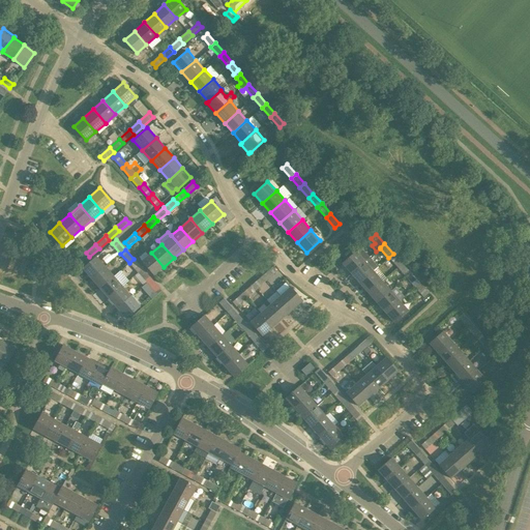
[(343,263),(351,273),(364,261),(356,252),(343,263)]
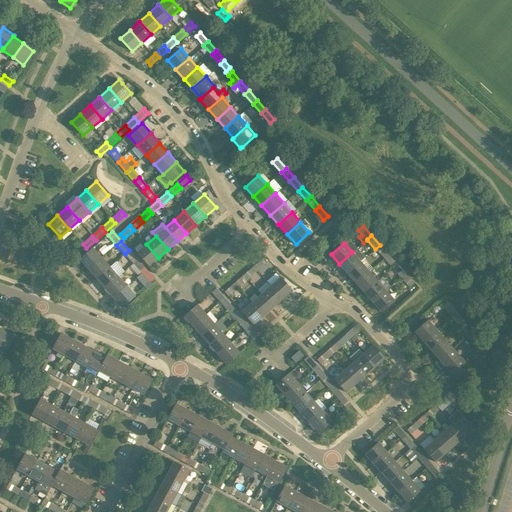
[(77,257),(86,248),(83,244),(73,253),(77,257)]
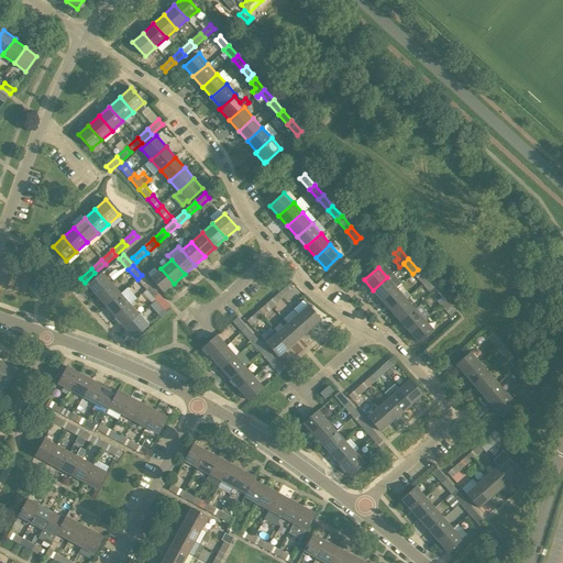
[(164,293),(174,284),(161,268),(151,278),(164,293)]
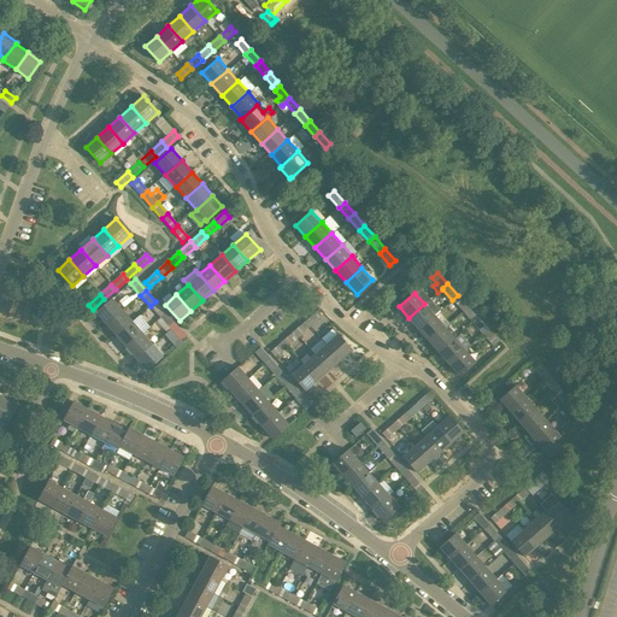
[(458,295),(452,300),(463,312),(468,307),(458,295)]
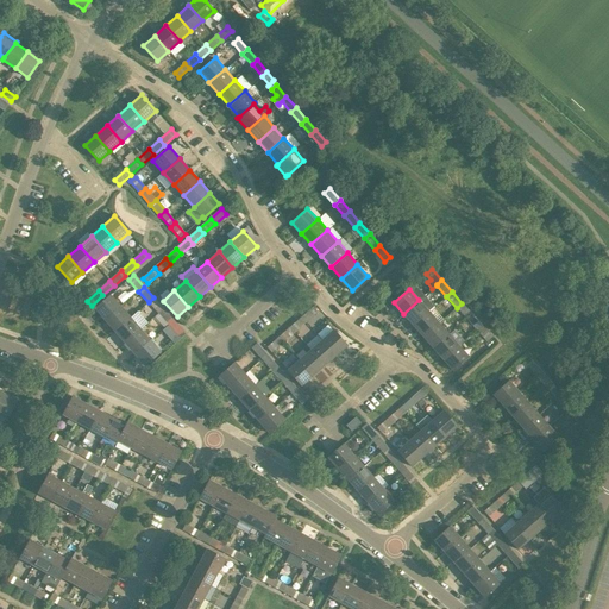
[(95,309),(105,321),(120,307),(110,296),(95,309)]
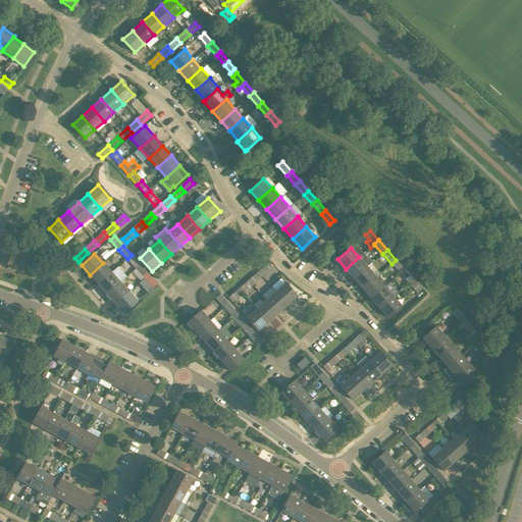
[(141,265),(132,255),(127,259),(136,269),(141,265)]
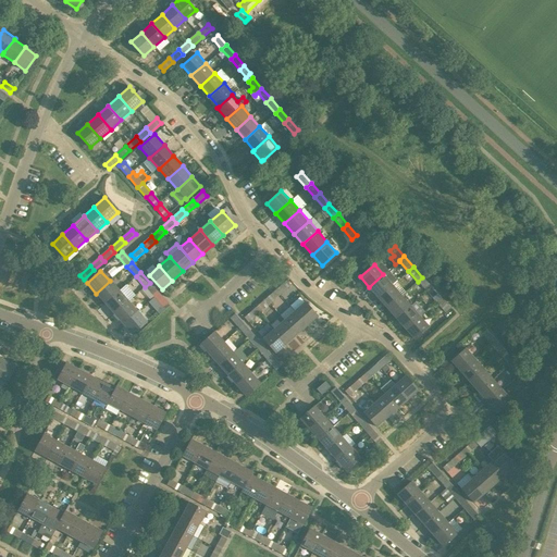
[(383,274),(369,287),(379,297),(393,285),(383,274)]
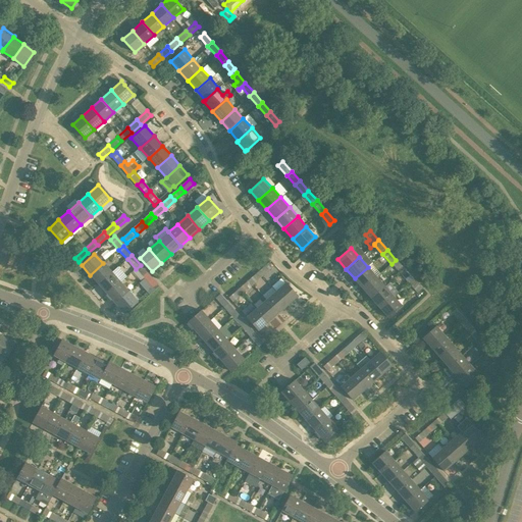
[(396,260),(392,264),(400,273),(405,269),(396,260)]
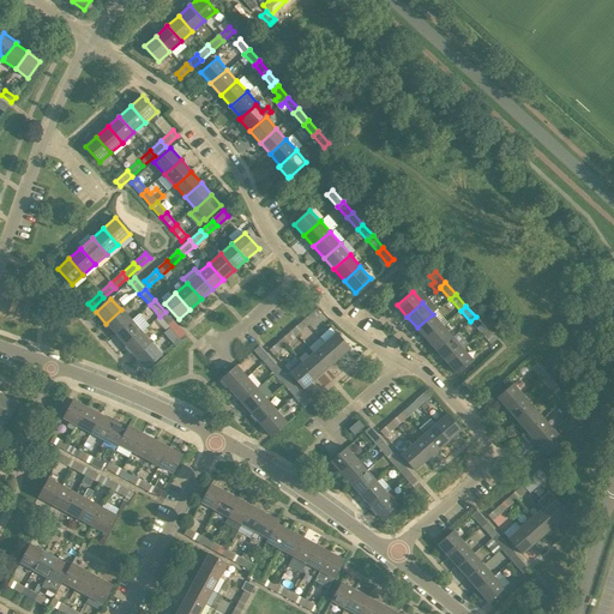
[(121,309),(106,324),(115,335),(131,320),(121,309)]
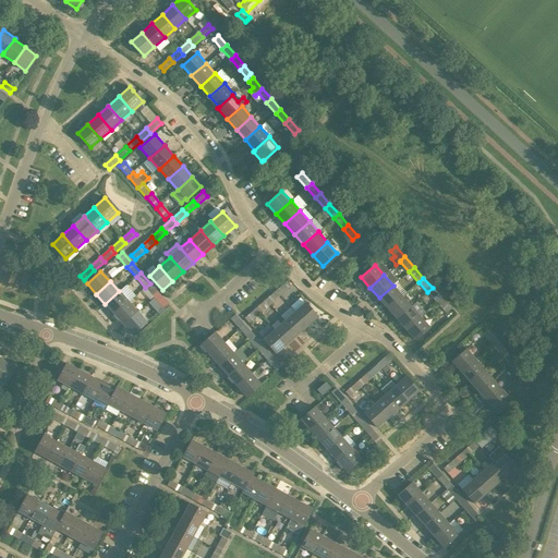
[(287,281),(276,291),(280,296),(291,287),(287,281)]
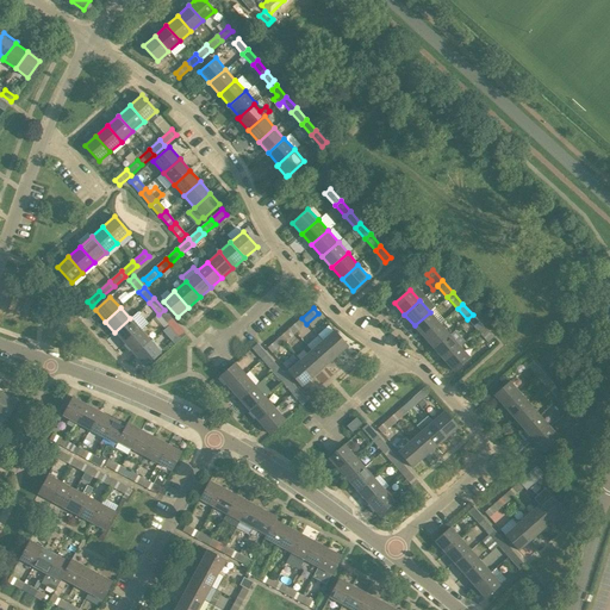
[(174,321),(165,310),(159,315),(168,325),(174,321)]
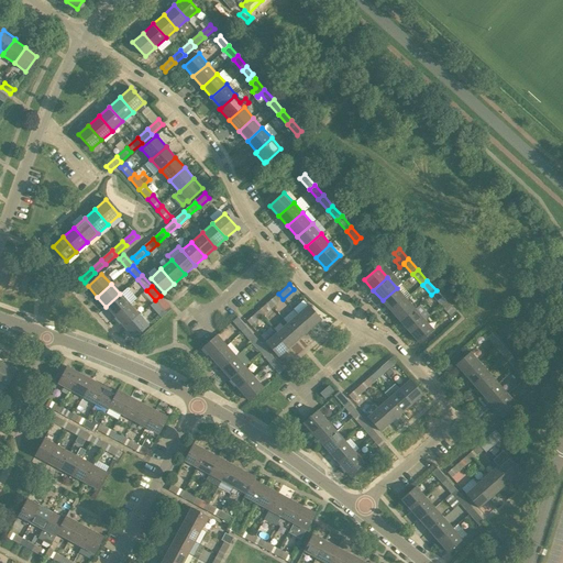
[(120,294),(106,307),(116,317),(130,305),(136,299),(128,288),(120,294)]
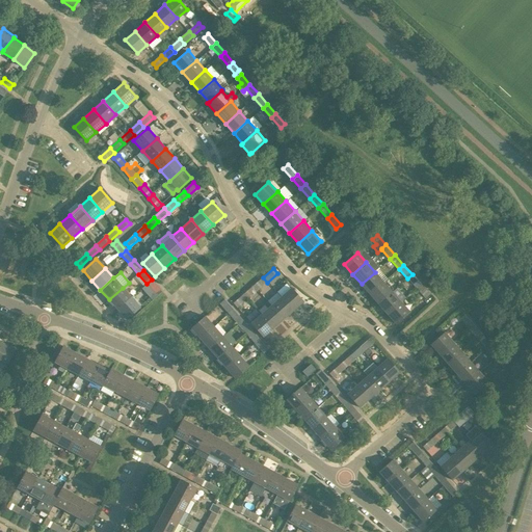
[(375,272),(362,284),(370,294),(383,283),(375,272)]
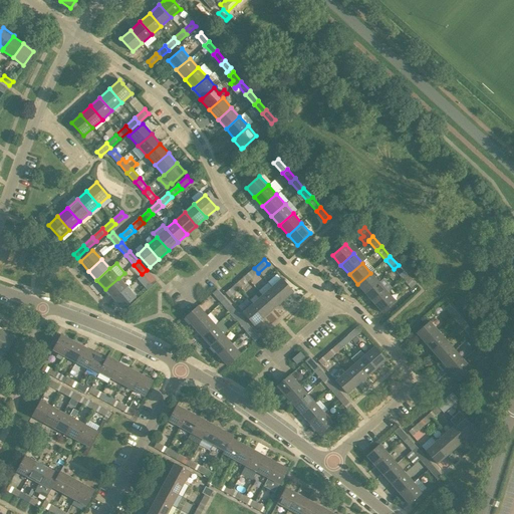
[(399,265),(394,269),(402,279),(407,275),(399,265)]
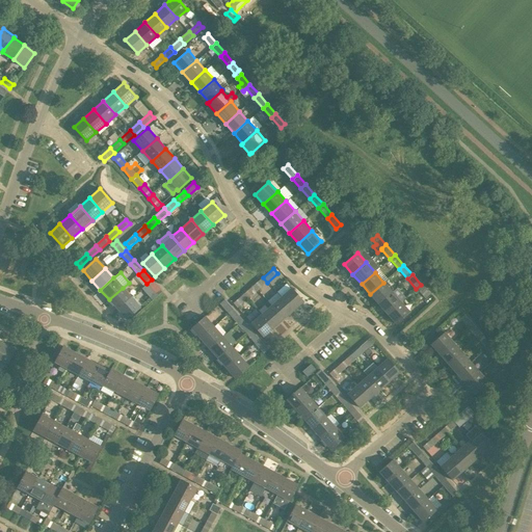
[(253,287),(257,291),(267,283),(263,277),(253,287)]
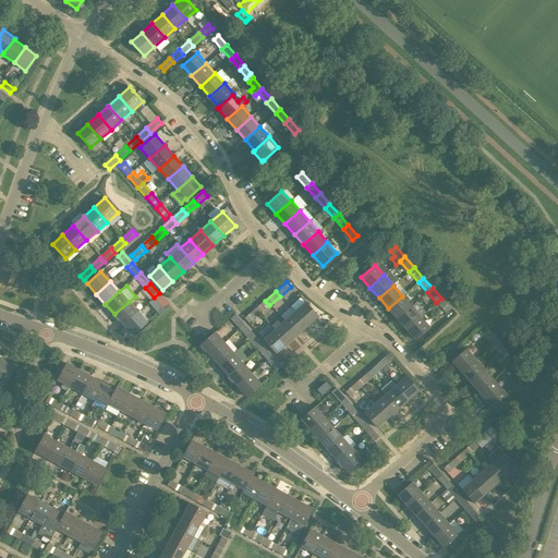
[(169,304),(159,293),(154,298),(164,308),(169,304)]
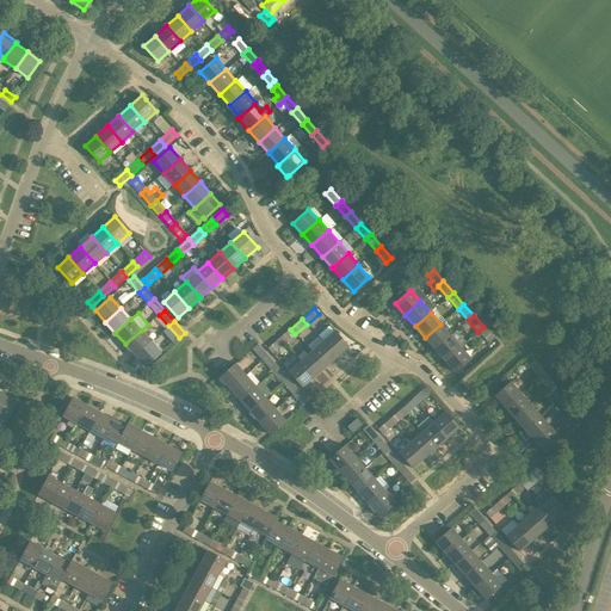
[(440,325),(425,338),(436,350),(451,335),(440,325)]
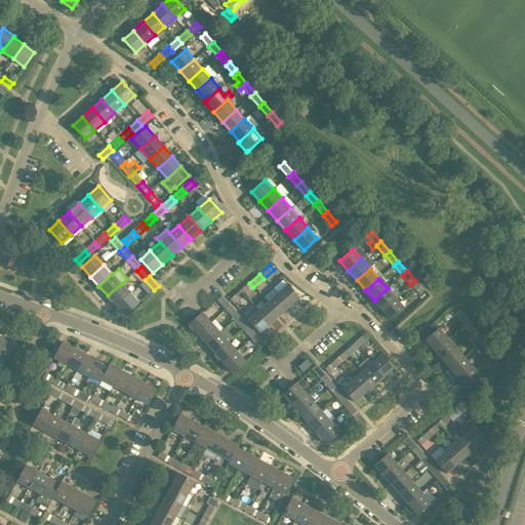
[(423,291),(415,281),(410,285),(419,295),(423,291)]
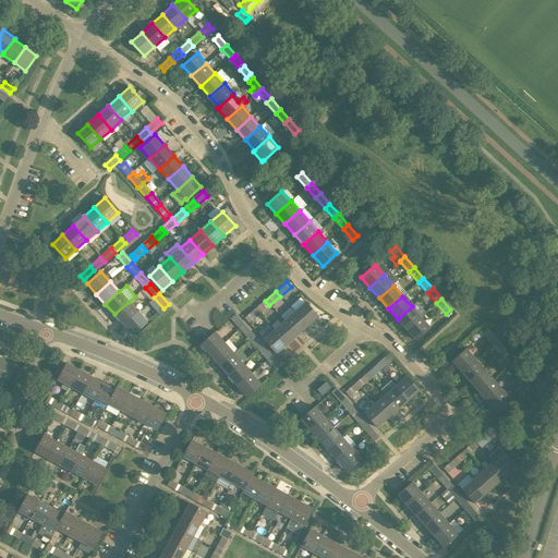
[(258,314),(269,305),(265,301),(255,310),(258,314)]
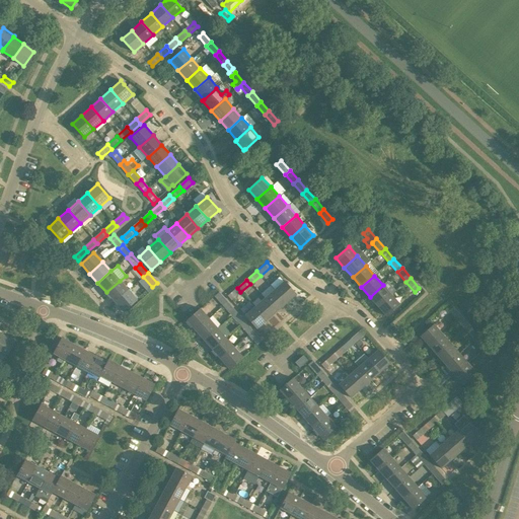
[(120,281),(106,292),(115,302),(128,290),(120,281)]
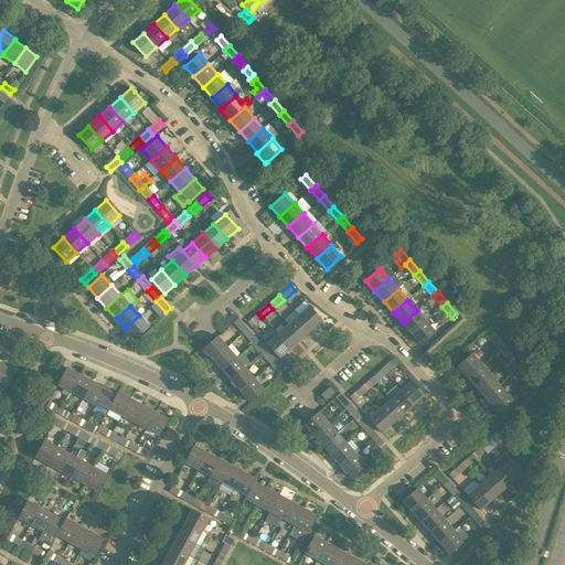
[(309,306),(298,316),(310,331),(322,320),(309,306)]
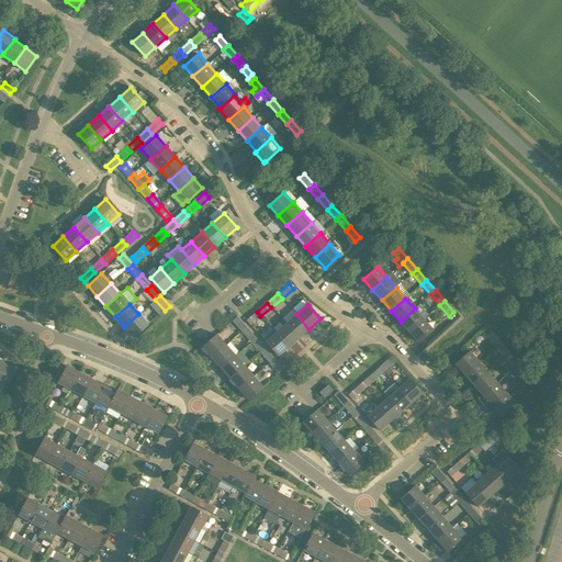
[(415,308),(401,322),(409,332),(424,318),(415,308)]
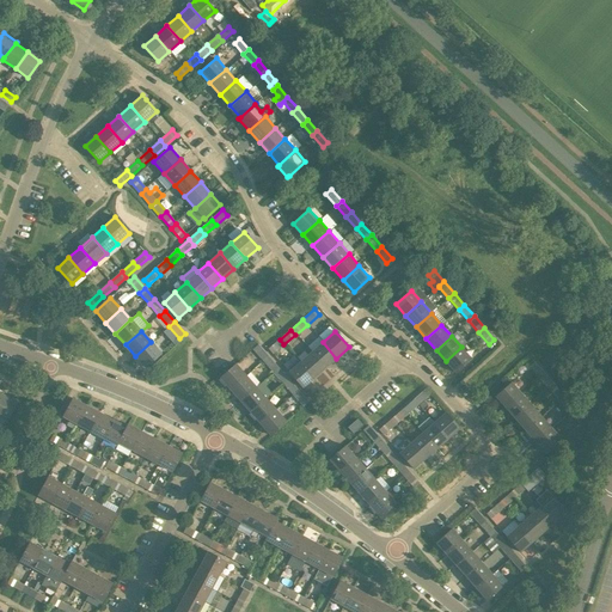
[(273,355),(283,344),(280,340),(268,349),(273,355)]
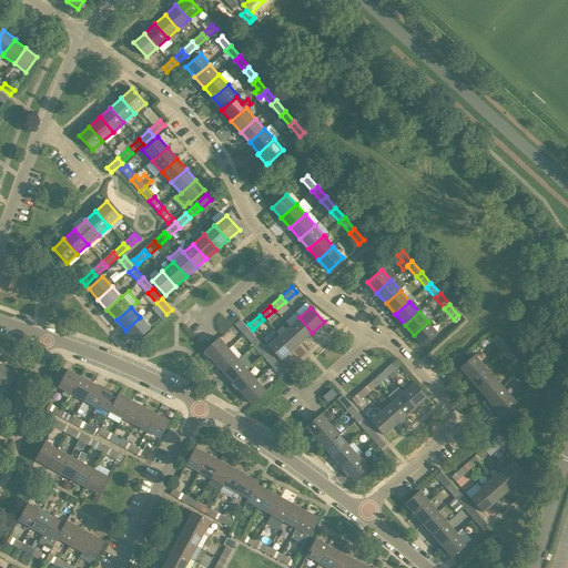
[(150,328),(140,317),(125,331),(135,341),(150,328)]
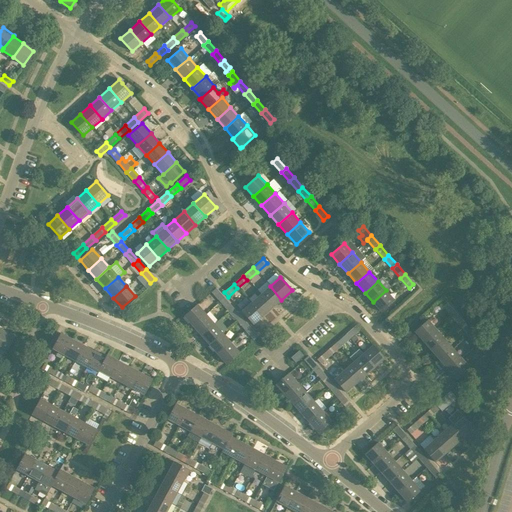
[(281,300),(270,286),(260,295),(272,308),(281,300)]
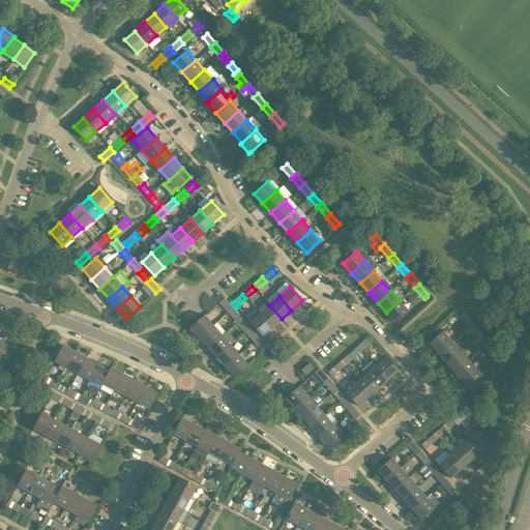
[(218,303),(228,313),(232,308),(223,299),(218,303)]
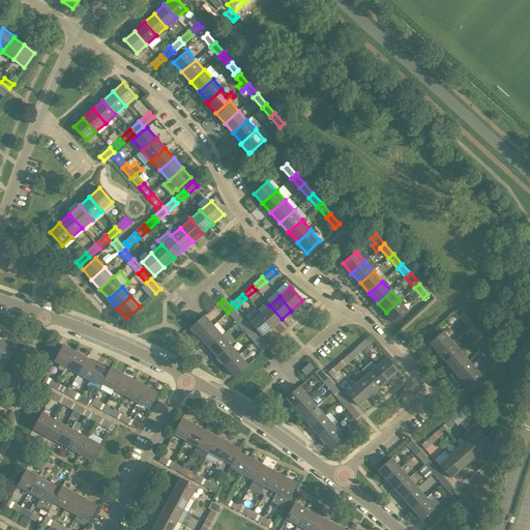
[(409,311),(400,300),(386,313),(395,323),(409,311)]
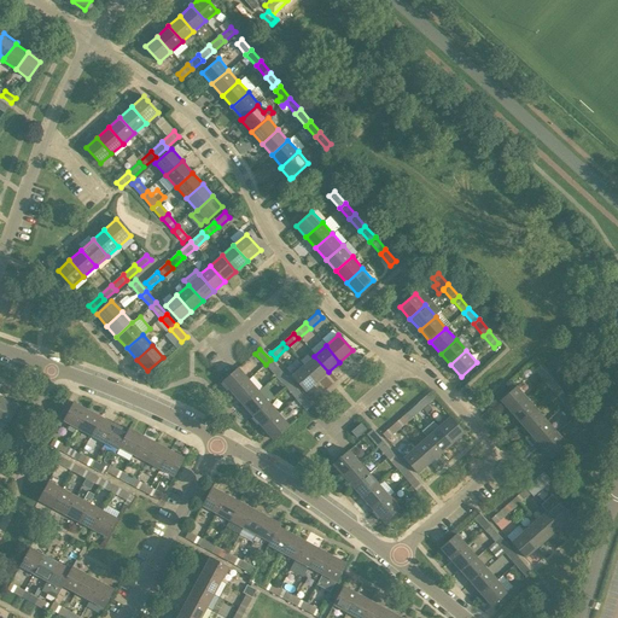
[(328,372),(314,356),(303,366),(316,383),(328,372)]
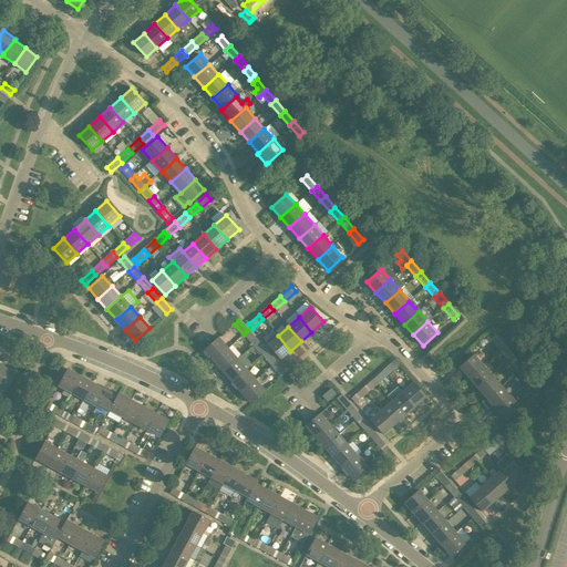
[(244,334),(253,346),(257,341),(248,330),(244,334)]
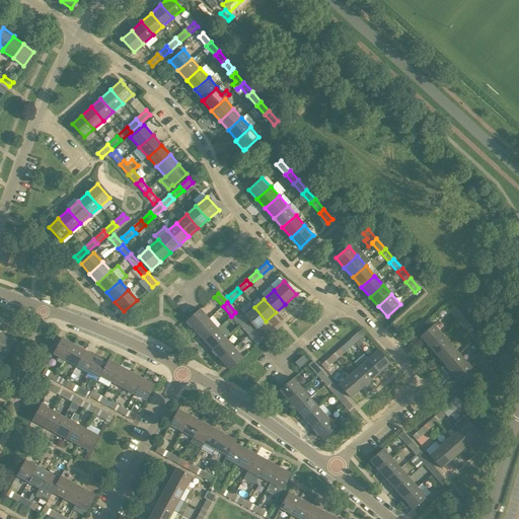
[(257,328),(266,321),(254,307),(245,315),(257,328)]
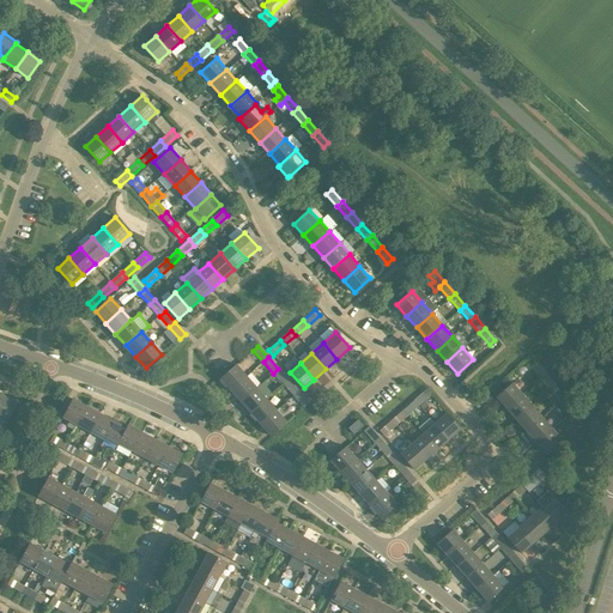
[(529,368),(540,378),(545,375),(535,363),(529,368)]
